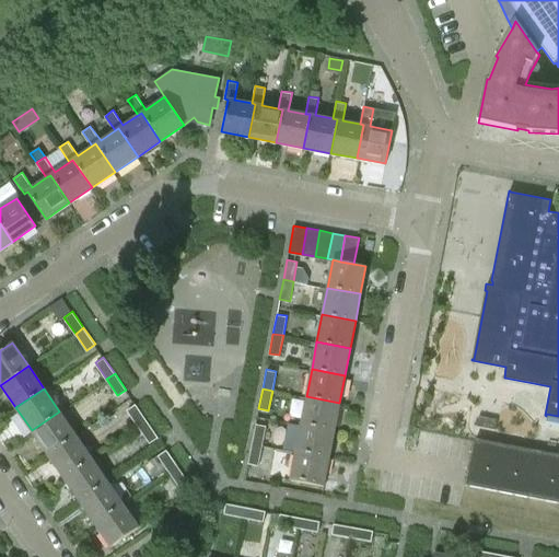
[(306,396),(301,424),(335,430),(339,403),(306,396)]
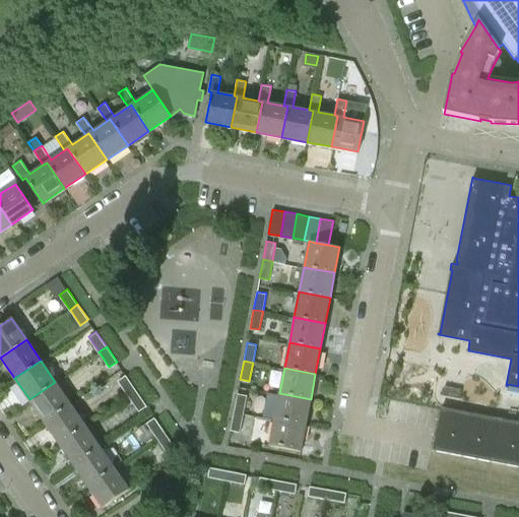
[(118,380),(128,395),(136,390),(126,375),(118,380)]
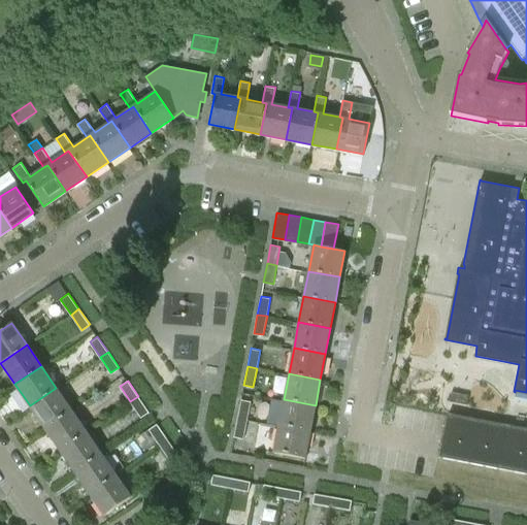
[(44,427),(71,409),(56,388),(30,405),(44,427)]
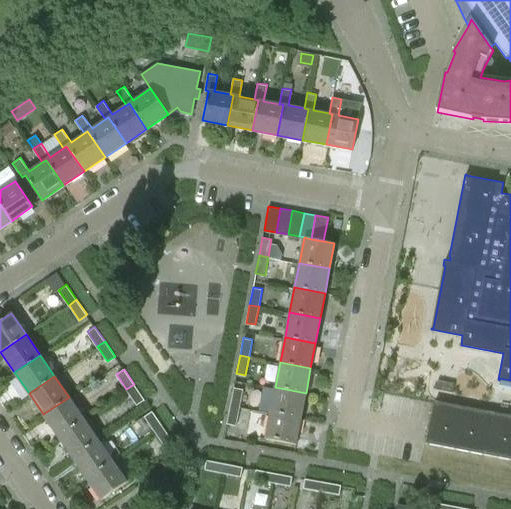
[(437,379),(436,388),(453,391),(454,382),(437,379)]
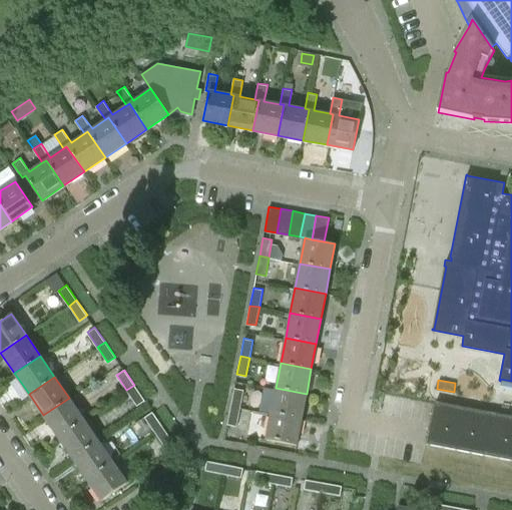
[(144,399),(134,385),(126,390),(137,405),(144,400),(144,399)]
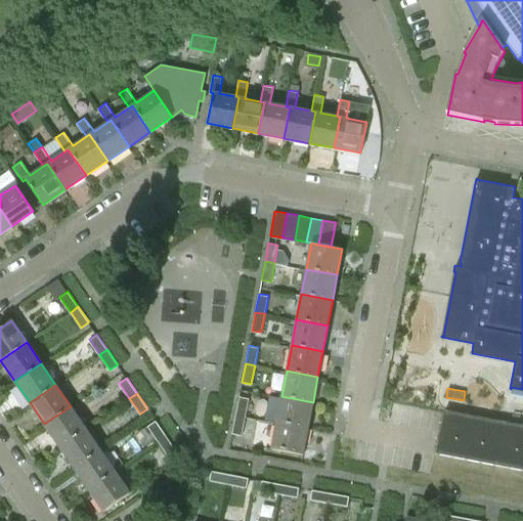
[(235,415),(245,416),(249,397),(240,396),(235,415)]
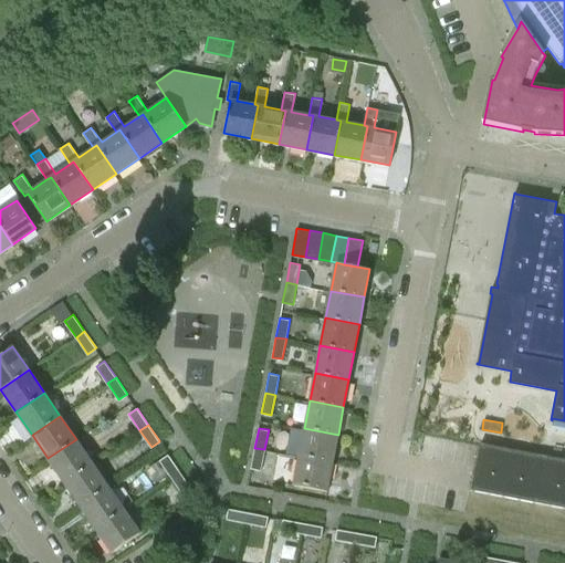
[(304,428),(299,456),(333,462),(338,435),(304,428)]
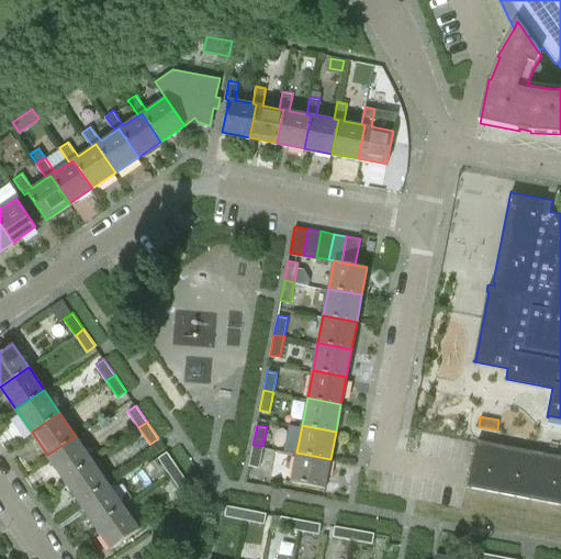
[(64,479),(91,459),(76,436),(47,455),(64,479)]
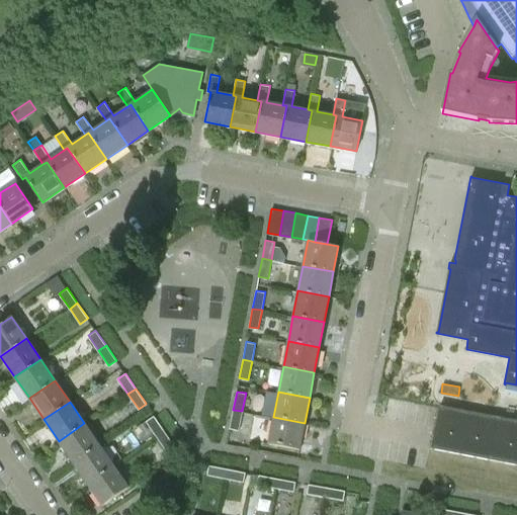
[(516,418),(439,404),(431,447),(516,463),(516,418)]
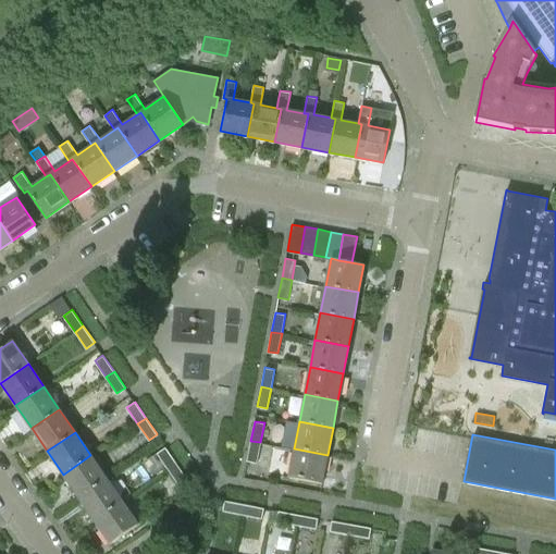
[(257,462),(260,442),(250,441),(247,460),(257,462)]
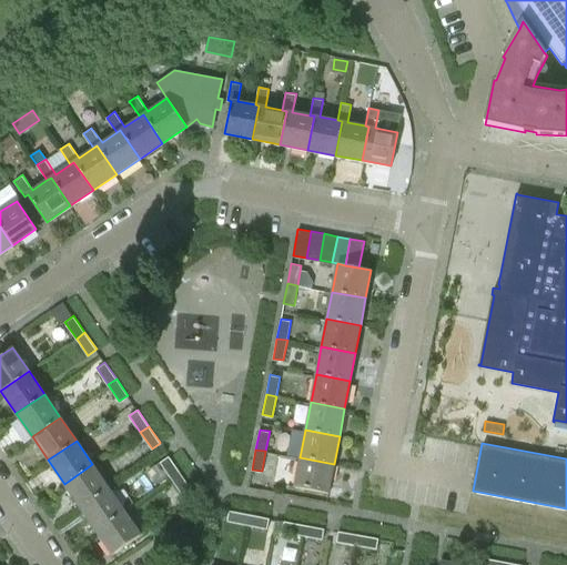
[(160,462),(172,478),(180,472),(169,455),(160,462)]
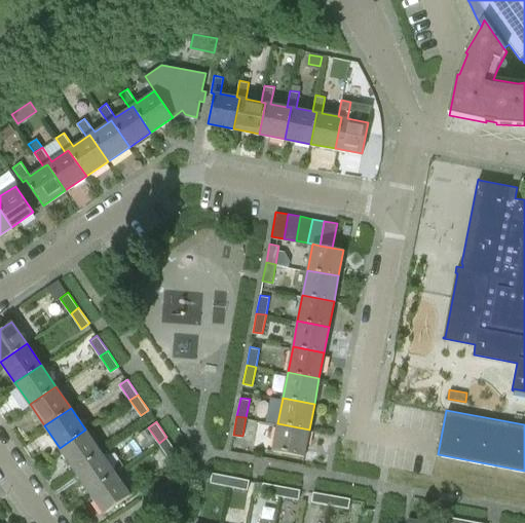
[(304,455),(309,430),(277,423),(272,450),(304,455)]
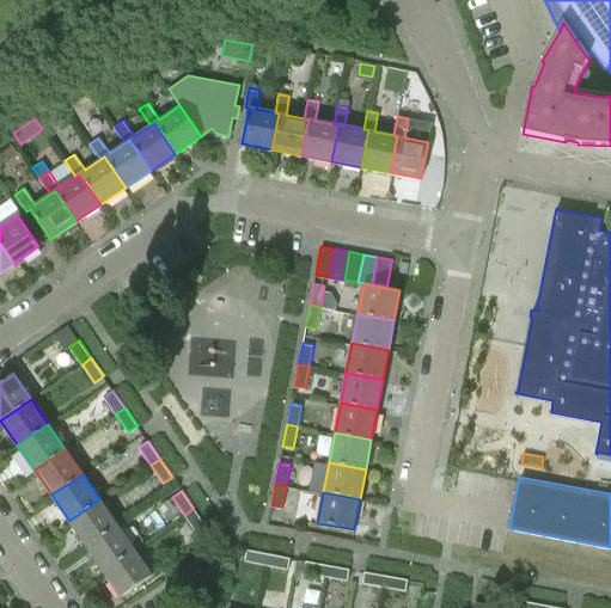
[(86,545),(117,524),(99,499),(69,521),(86,545)]
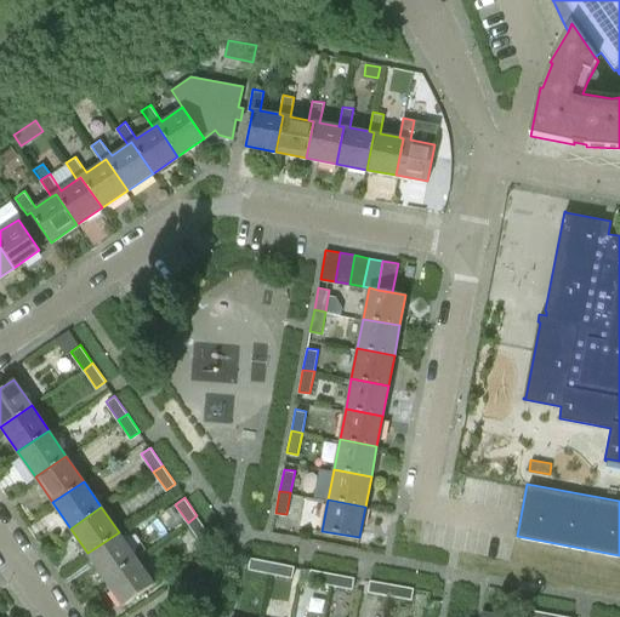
[(210,533),(197,515),(188,523),(200,541),(210,533)]
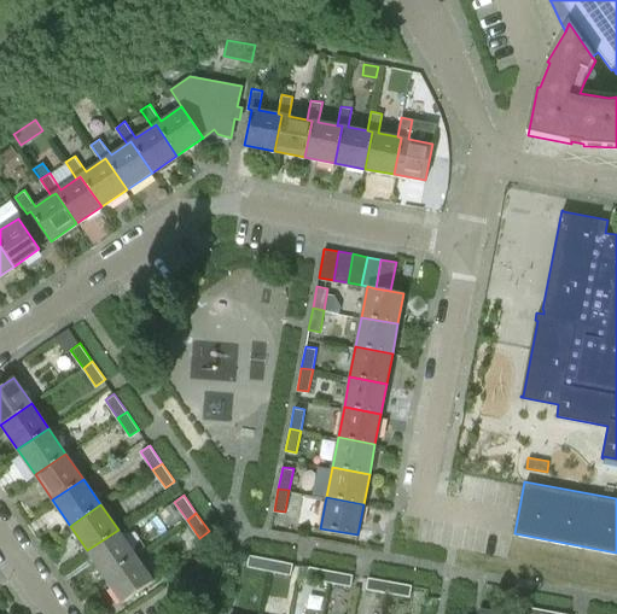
[(104,576),(135,555),(118,530),(87,550),(104,576)]
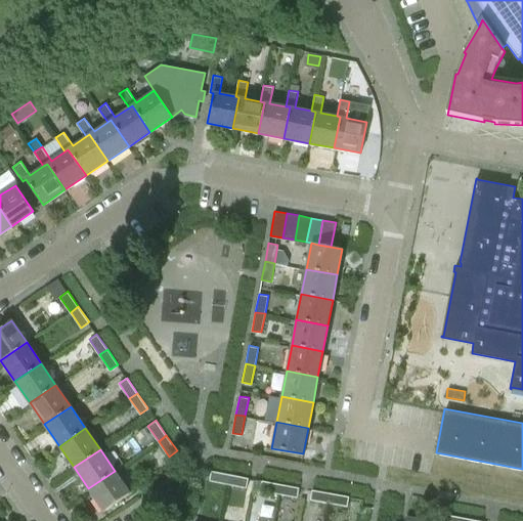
[(210,479),(228,483),(229,474),(212,470),(210,479)]
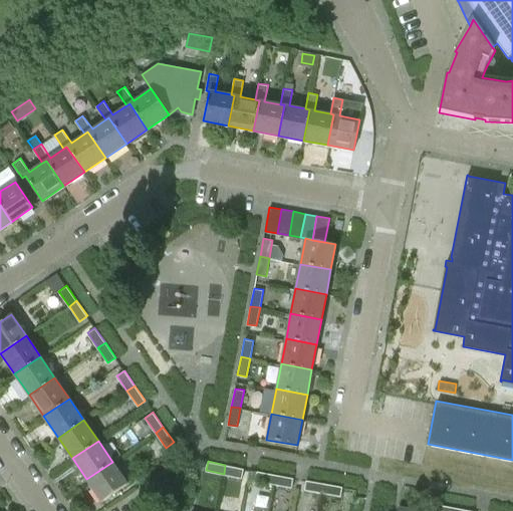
[(112,462),(86,479),(101,501),(126,483),(112,462)]
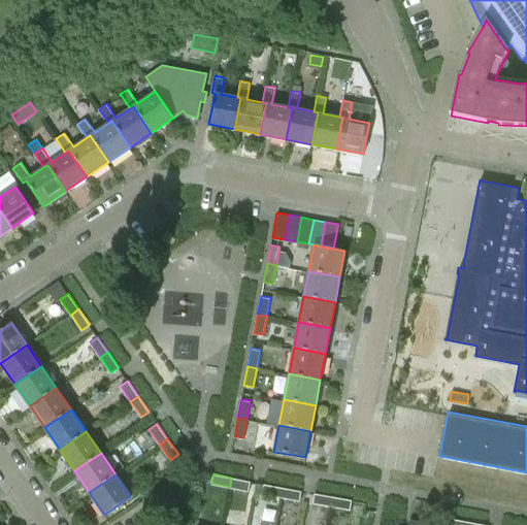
[(250,481),(231,478),(230,487),(249,490),(250,481)]
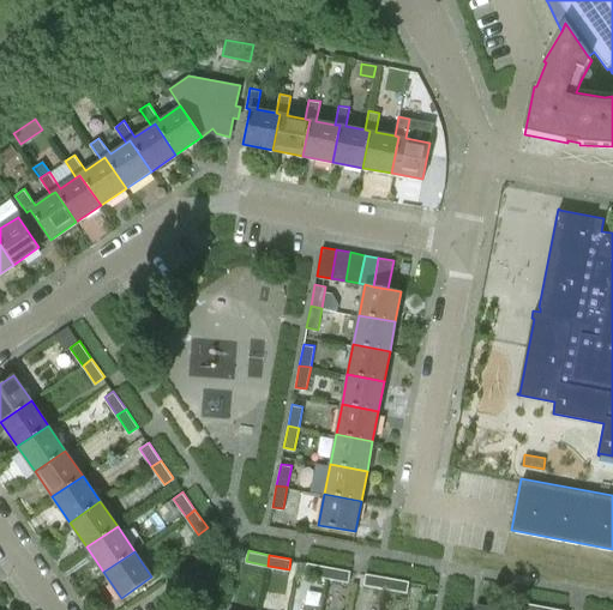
[(305,573),(326,577),(329,566),(307,562),(305,573)]
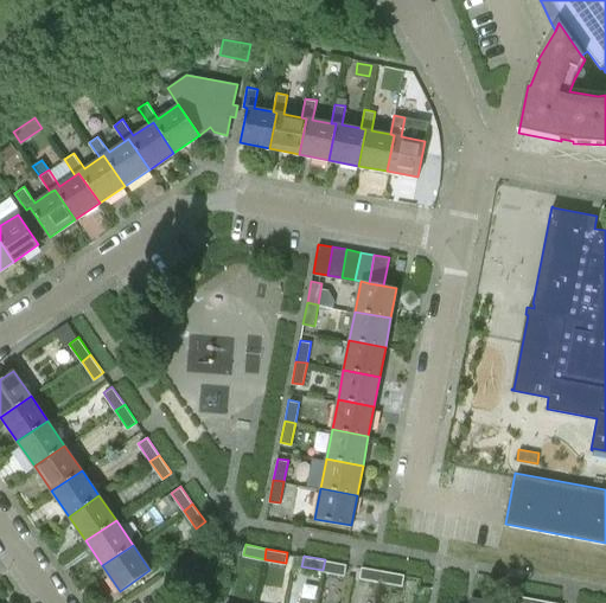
[(325,559),(323,570),(344,575),(346,563),(325,559)]
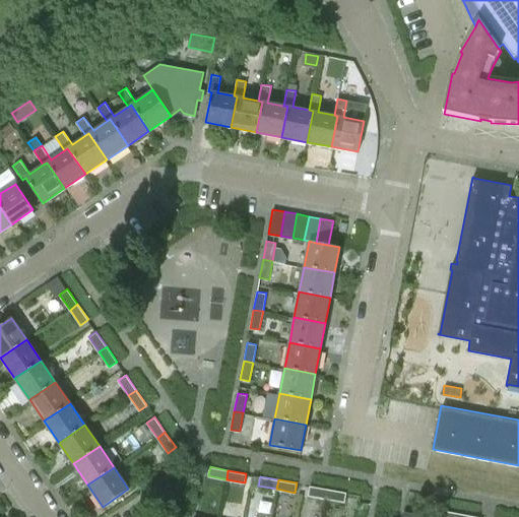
[(308,495),(326,498),(328,489),(310,486),(308,495)]
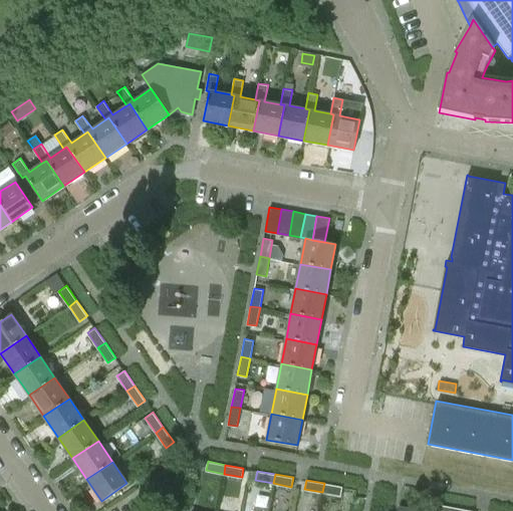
[(342,486),(324,483),(322,492),(340,496),(342,486)]
